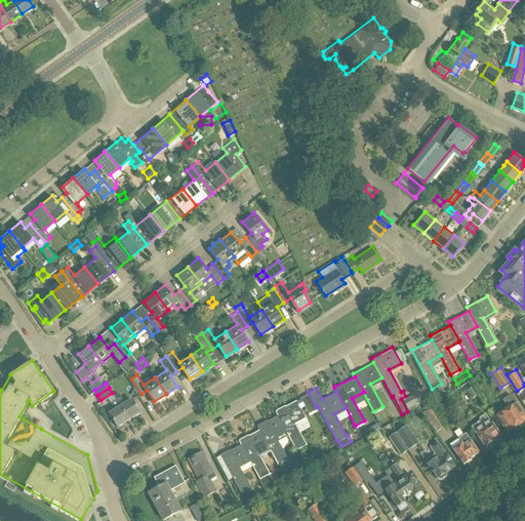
[(309,411),(316,407),(308,392),(300,396),(309,411)]
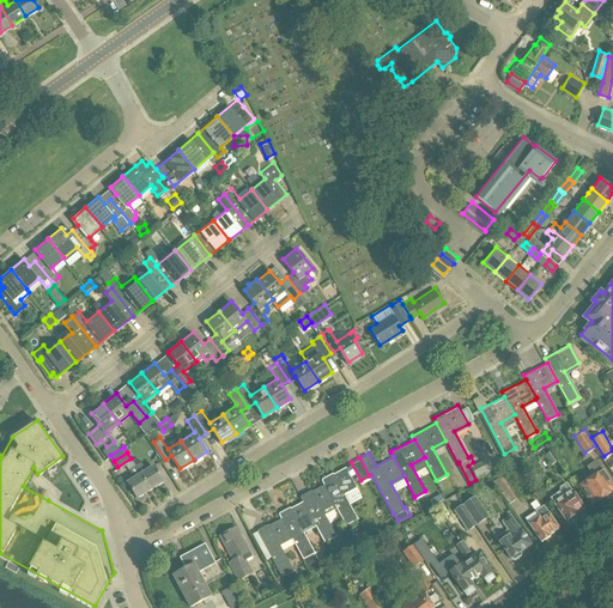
[(475,464),(480,474),(495,466),(490,457),(475,464)]
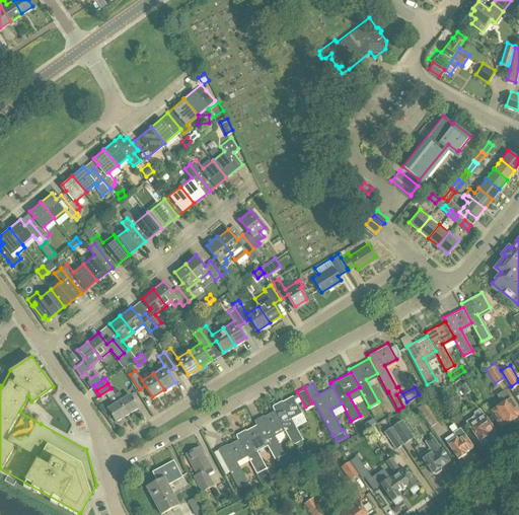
[(507,422),(515,417),(515,416),(518,412),(518,410),(507,392),(504,388),(497,392),(500,397),(503,401),(491,410),(501,425),(506,421),(507,422)]
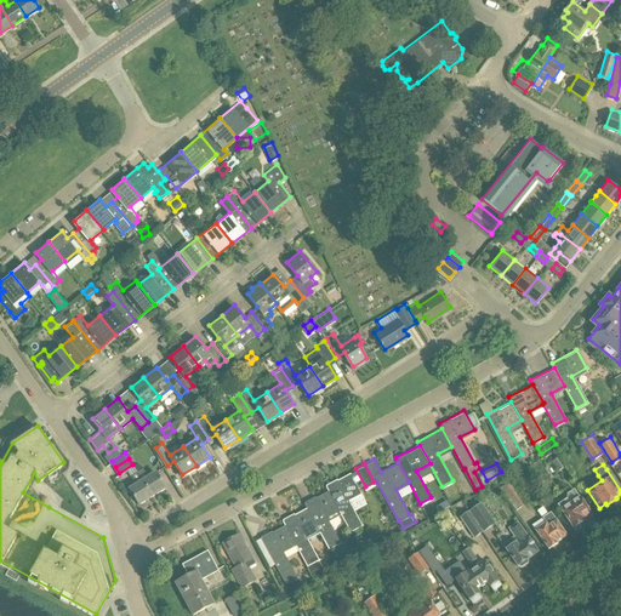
[(137,469),(152,494),(165,485),(155,469),(148,473),(143,466),(137,469)]
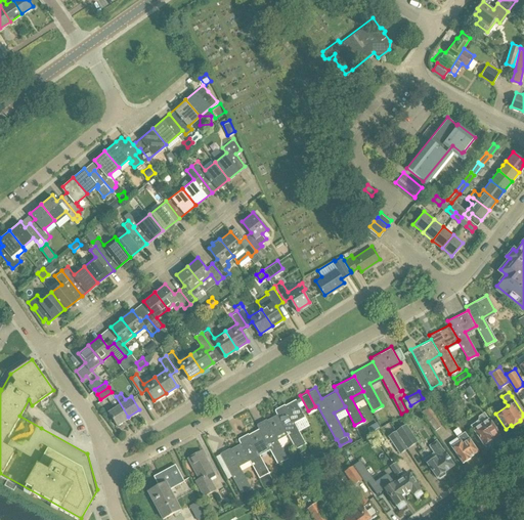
[(118,424),(128,417),(116,396),(111,399),(115,406),(108,409),(118,424)]
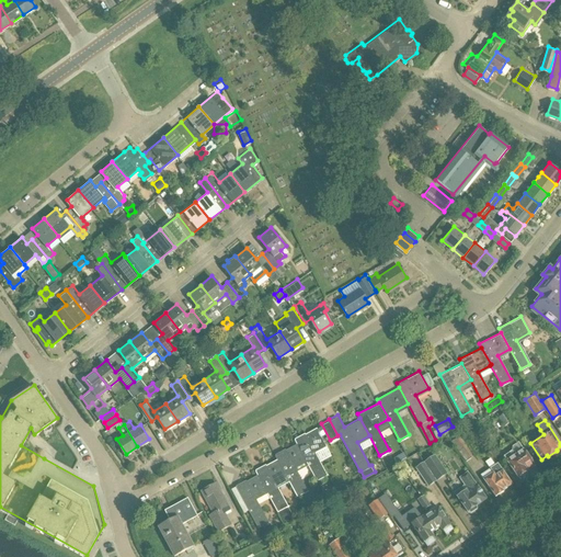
[(327,475),(313,451),(327,444),(317,425),(294,438),(296,442),(306,458),(317,479),(327,475)]
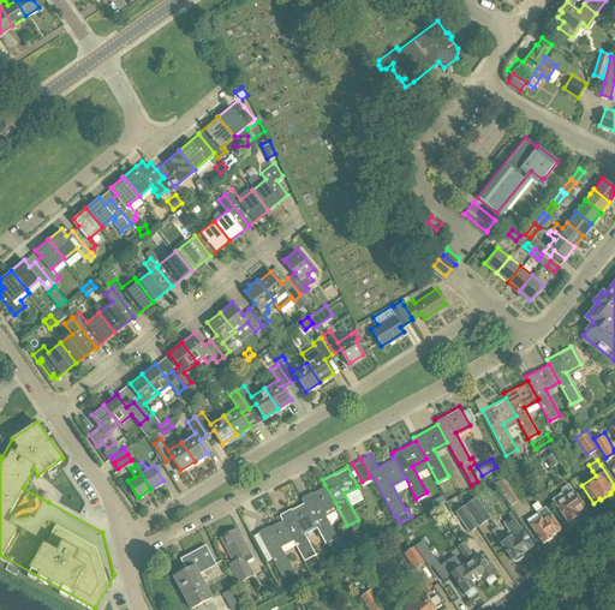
[(511,502),(517,498),(500,477),(495,480),(511,502)]
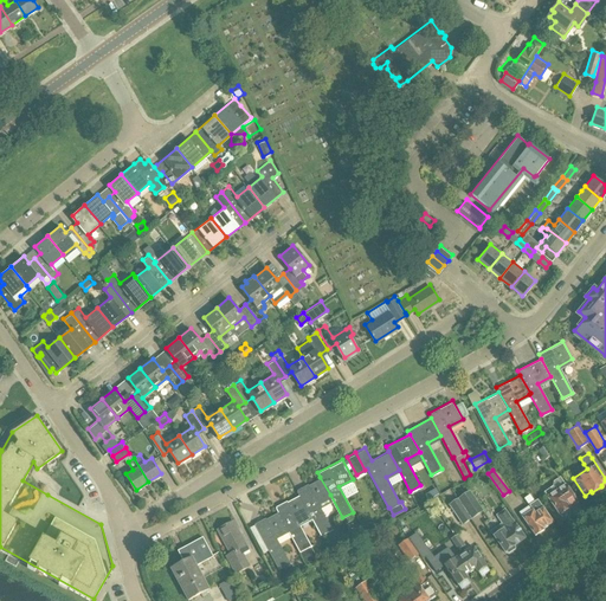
[(563,514),(568,511),(568,506),(567,503),(574,497),(560,475),(553,479),(553,484),(545,490),(559,512),(563,514)]
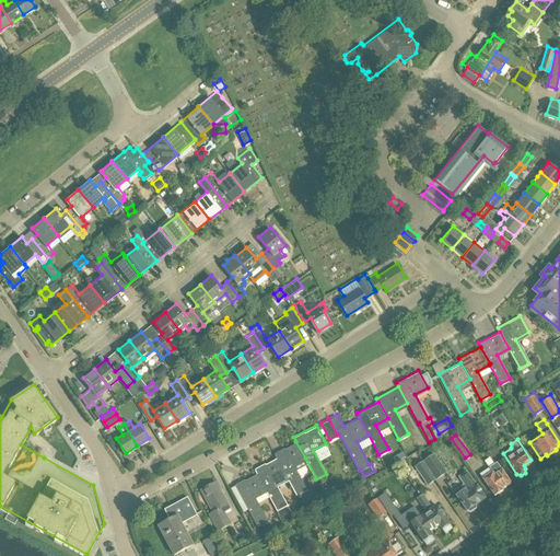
[(292,465),(305,458),(295,441),(275,452),(277,456),(286,474),(296,494),(305,489),(292,465)]
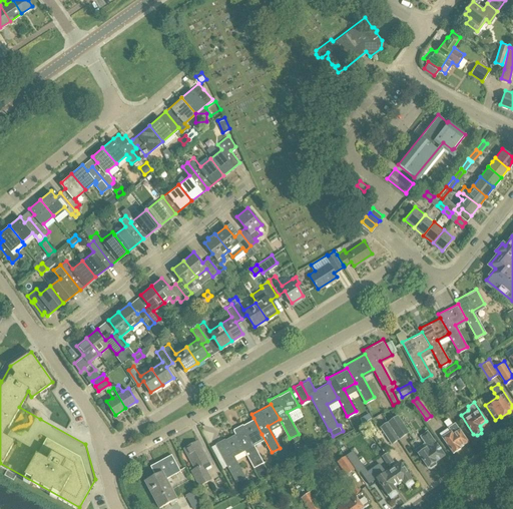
[(388,420),(398,436),(409,429),(398,413),(388,420)]
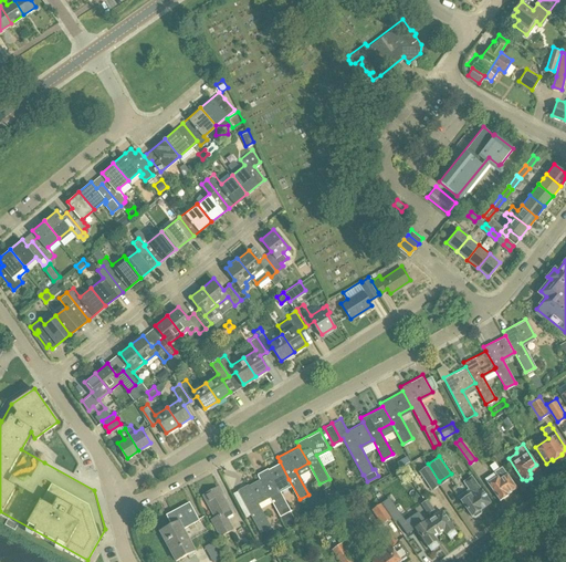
[(500,467),(494,460),(490,464),(494,470),(485,477),(500,499),(507,493),(506,491),(515,486),(502,465),(500,467)]
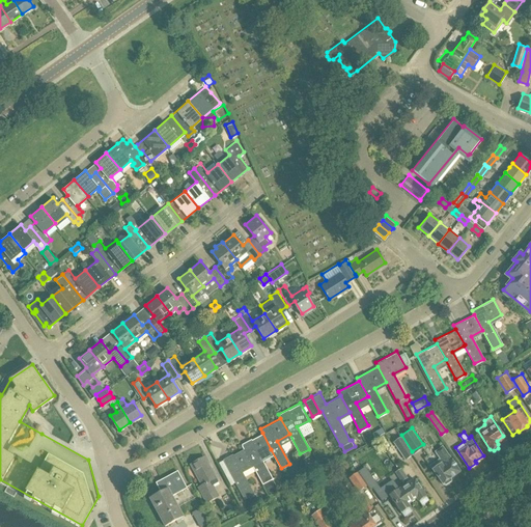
[(271,449),(262,433),(242,443),(244,447),(252,464),(262,482),(271,477),(259,455),(271,449)]
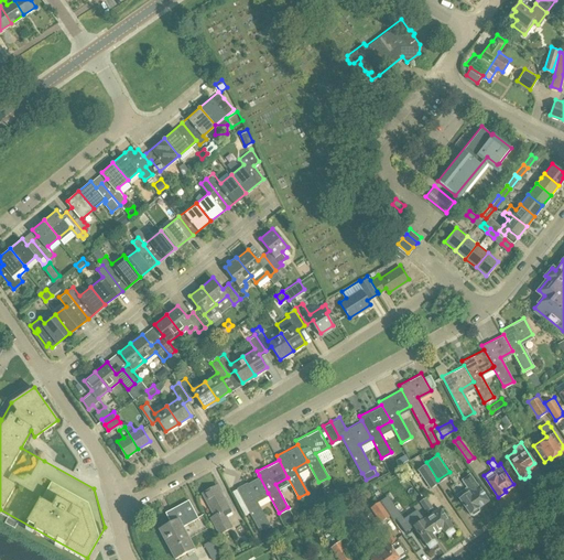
[(430,485),(437,480),(426,462),(418,469),(430,485)]
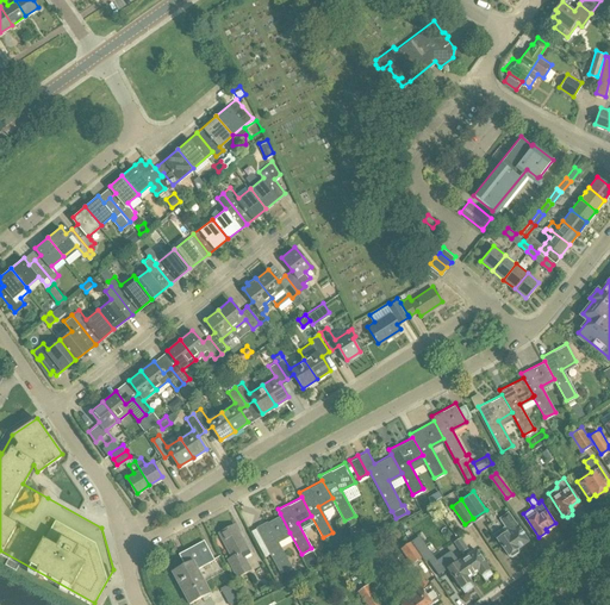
[(443,512),(448,510),(441,500),(436,503),(443,512)]
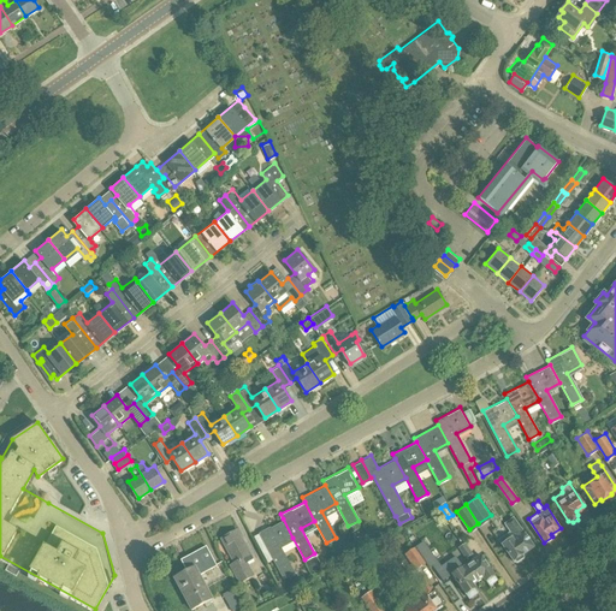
[(516,561),(522,556),(522,552),(533,545),(514,516),(505,522),(510,529),(498,538),(513,559),(516,561)]
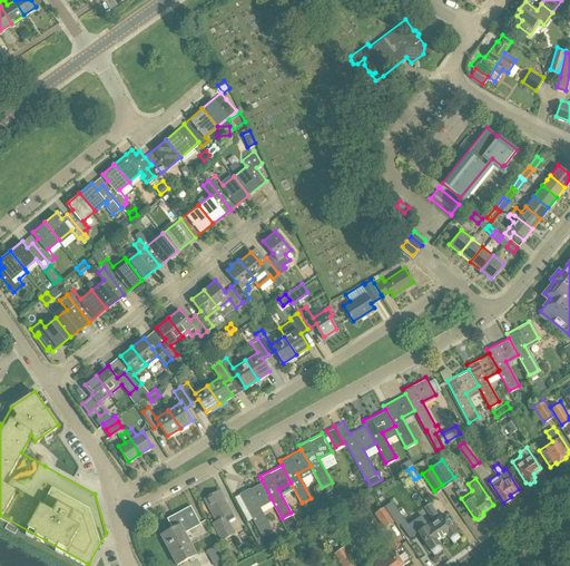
[(258,505),(271,498),(262,480),(239,493),(262,534),(271,528),(258,505)]
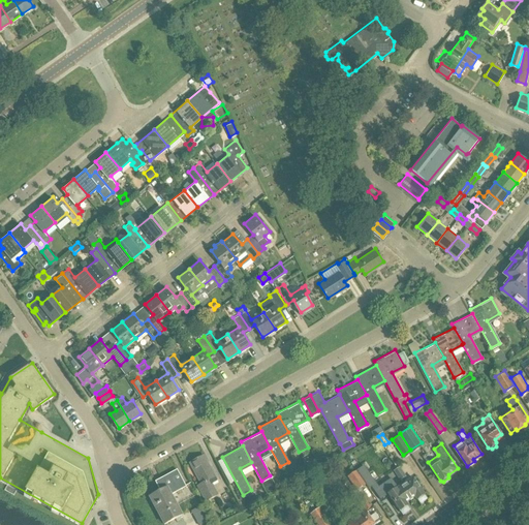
[(206,498),(218,491),(213,481),(217,479),(215,473),(204,453),(189,460),(200,481),(197,483),(206,498)]
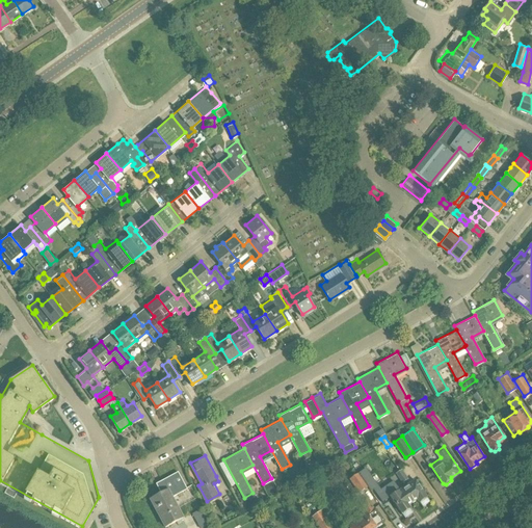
[(396,471),(399,476),(405,472),(402,467),(396,471)]
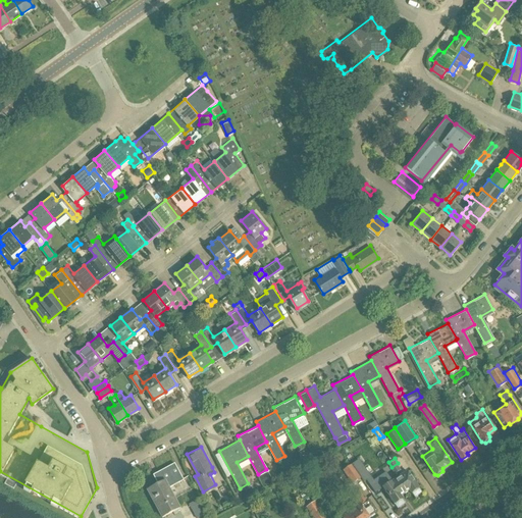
[(162,514),(179,505),(169,485),(184,476),(174,460),(154,472),(158,481),(148,487),(162,514)]
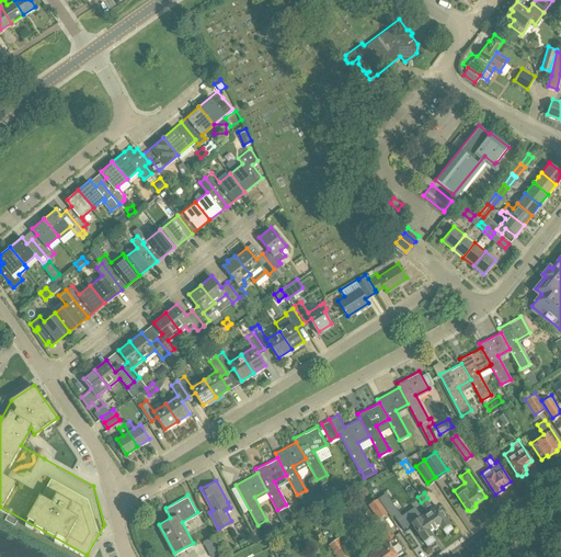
[(378,518),(380,516),(388,511),(385,506),(378,496),(368,503),(378,518)]
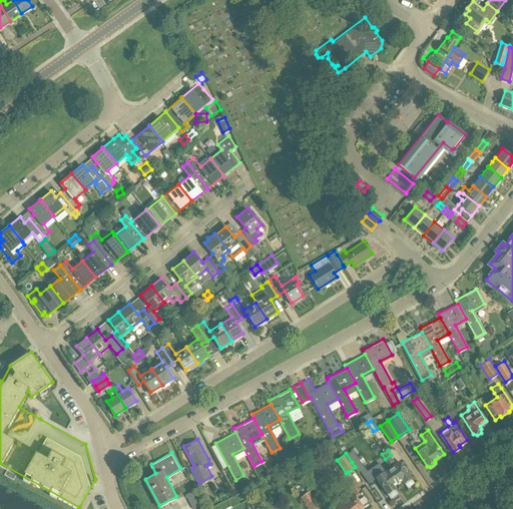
[(388,463),(394,459),(391,455),(385,459),(388,463)]
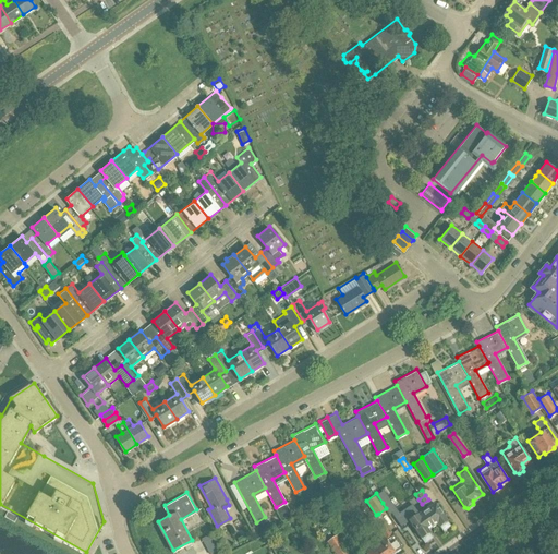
[(389,513),(391,510),(395,508),(388,498),(383,503),(386,508),(389,513)]
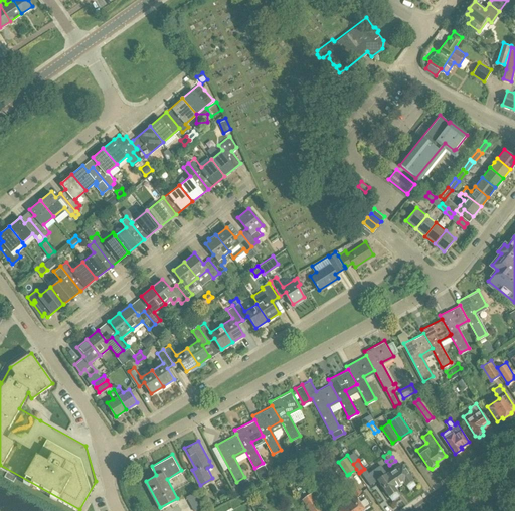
[(261,477),(270,472),(265,463),(255,468),(261,477)]
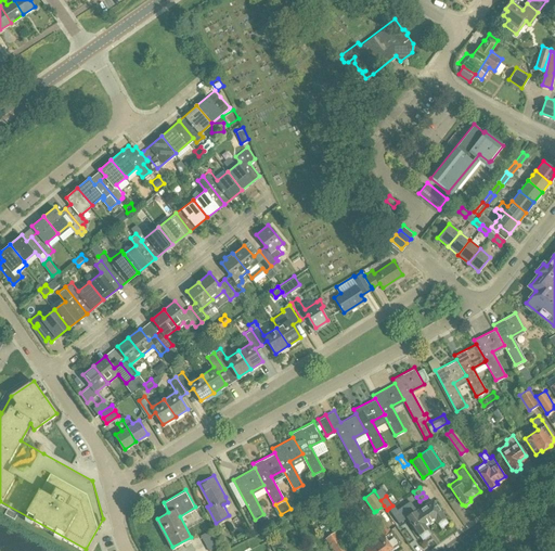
[(423,516),(427,524),(435,520),(436,522),(437,522),(440,526),(448,522),(443,516),(444,516),(433,499),(425,504),(430,512),(423,516)]
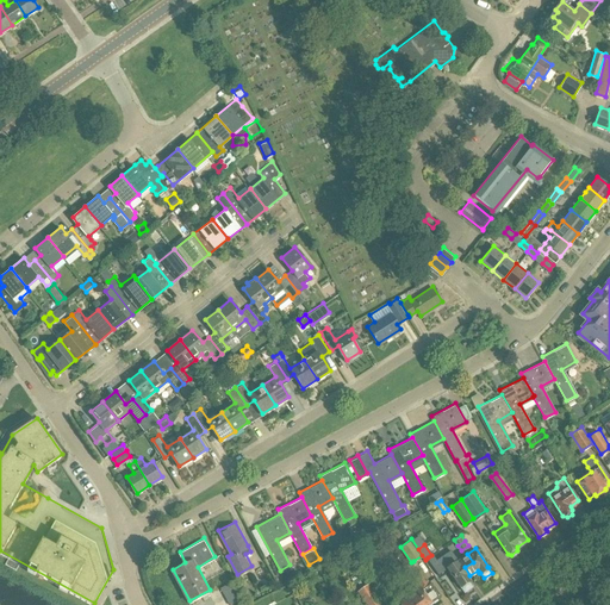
[(473,562),(467,554),(459,559),(453,550),(442,559),(448,567),(447,567),(464,591),(472,585),(468,580),(470,580),(467,578),(470,575),(465,567),(473,562)]
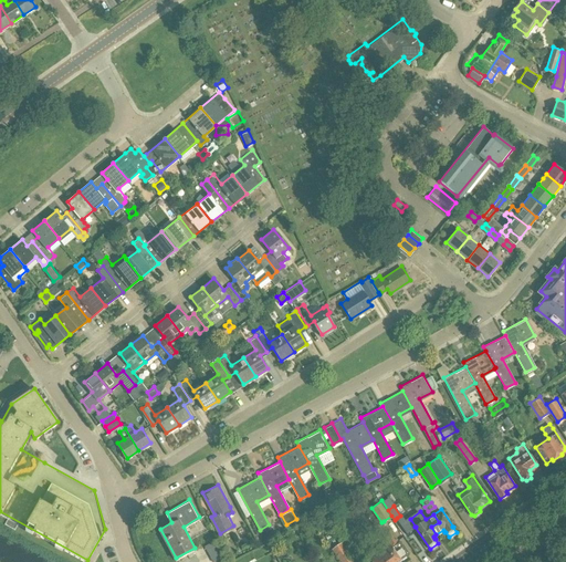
[(399,541),(389,528),(381,533),(388,543),(368,557),(371,561),(396,561),(399,560),(399,559),(408,552),(399,541)]
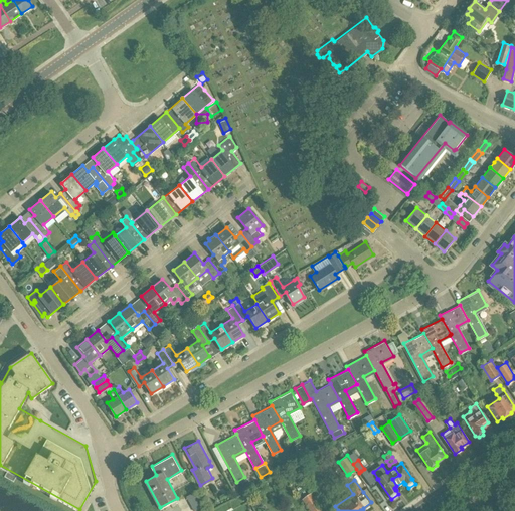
[(311,510),(318,510),(322,508),(311,492),(302,498),(311,510)]
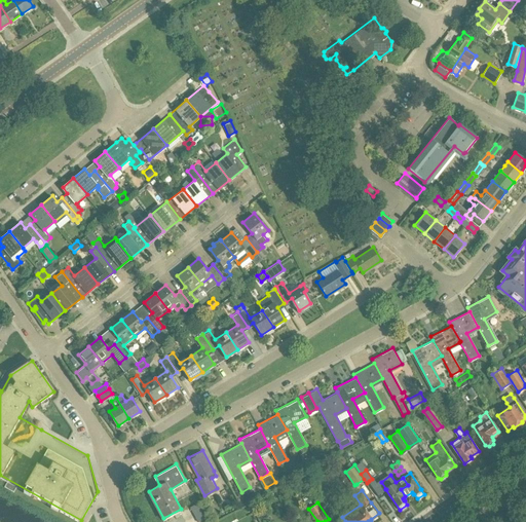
[(204,517),(200,510),(193,514),(197,521),(204,517)]
